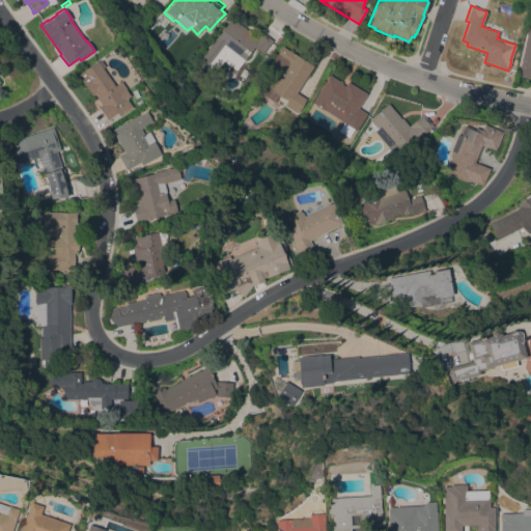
[(223,60),(213,76),(196,63),(231,18),(257,37),(261,31),(273,40),(262,53),(255,47),(235,71),(223,60)]
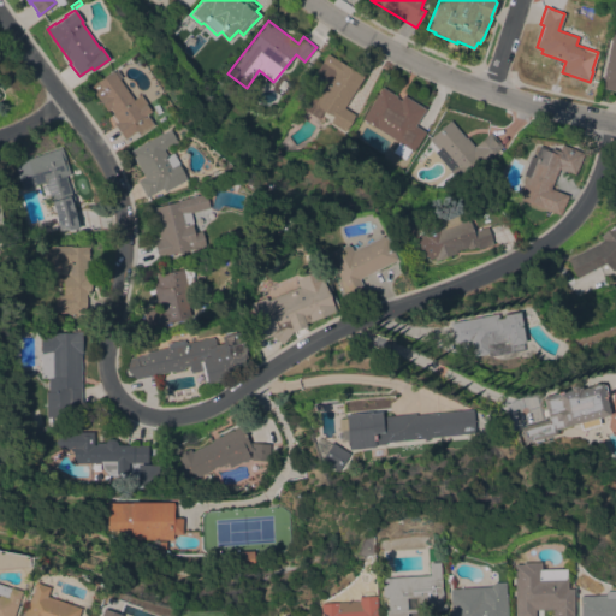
[(615,90),(600,88),(612,29),(615,29),(615,90)]
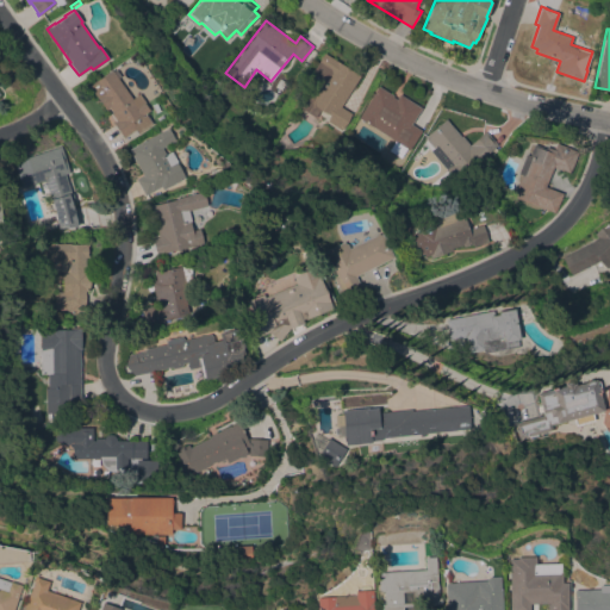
[(341,106),(352,113),(341,130),(327,120),(329,114),(321,109),(315,117),(299,107),(312,87),(305,82),(323,53),(360,75),(341,106)]
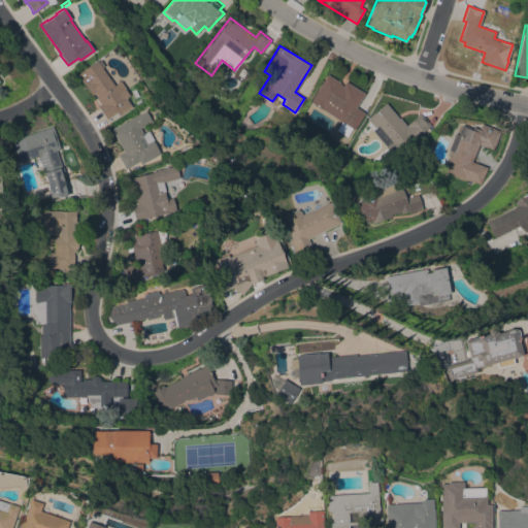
[(113,86),(120,80),(125,88),(125,89),(129,95),(123,100),(123,101),(126,99),(131,106),(120,116),(117,111),(106,119),(97,106),(100,104),(95,98),(97,97),(94,93),(91,95),(76,74),(96,61),(113,86)]
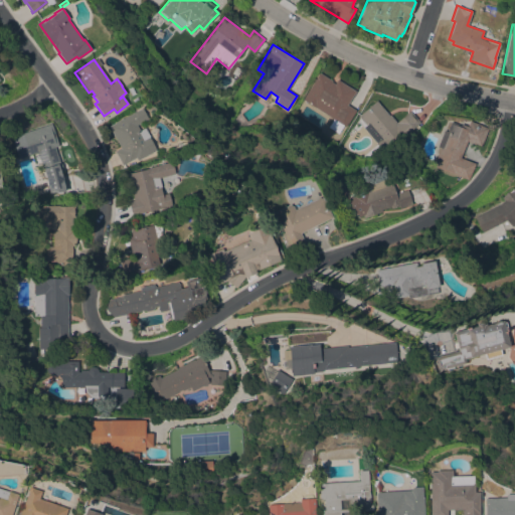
[(355,91),(347,105),(356,110),(346,127),(343,125),(338,133),(328,127),(333,118),(303,99),(319,72),(332,80),(331,81),(334,83),(337,79),(355,91)]
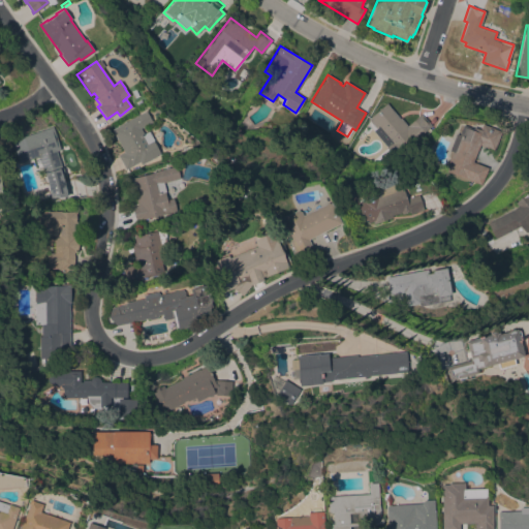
[(400,152),(399,151),(394,155),(390,158),(383,151),(385,150),(371,132),(371,131),(366,125),(370,122),(368,119),(386,103),(400,118),(407,125),(421,114),(431,125),(400,152)]
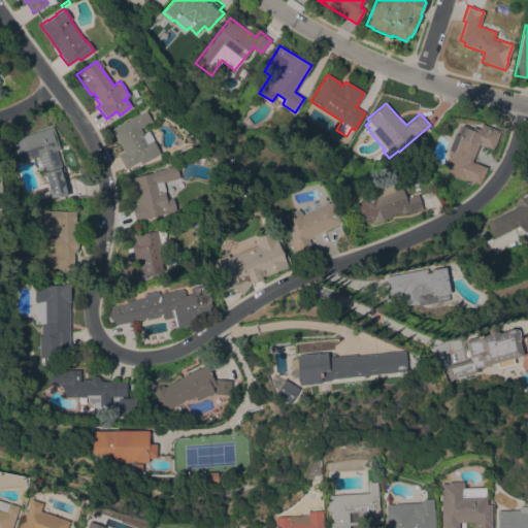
[(111,129),(145,110),(152,122),(140,128),(143,133),(149,131),(154,139),(153,140),(160,154),(140,164),(139,161),(125,169),(118,155),(124,152),(111,129)]
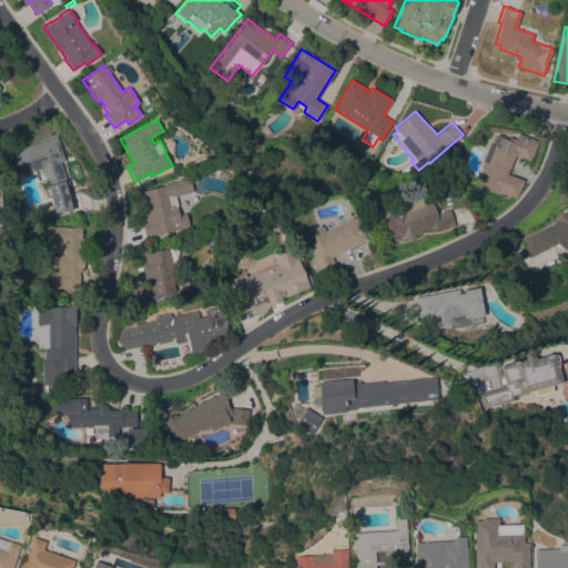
[(507,173),(524,180),(517,199),(477,182),(485,162),(482,161),(493,133),(507,140),(508,137),(515,139),(517,132),(538,141),(530,161),(515,155),(507,173)]
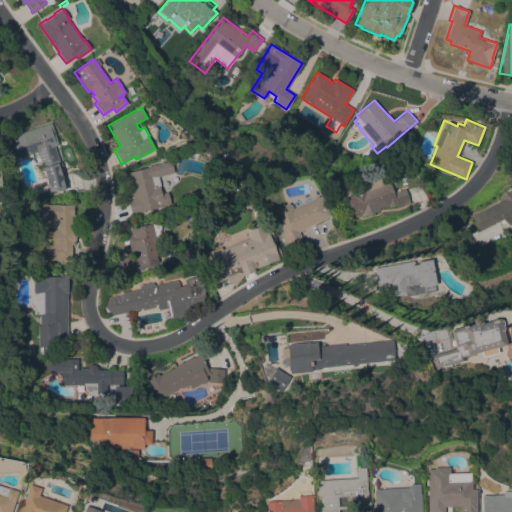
[(18,157),(11,137),(22,133),(21,132),(51,123),(58,144),(54,146),(59,162),(60,161),(62,167),(59,168),(62,176),(65,190),(49,191),(47,183),(46,184),(45,178),(46,178),(46,176),(46,175),(44,175),(43,171),(44,170),(37,151),(18,157)]
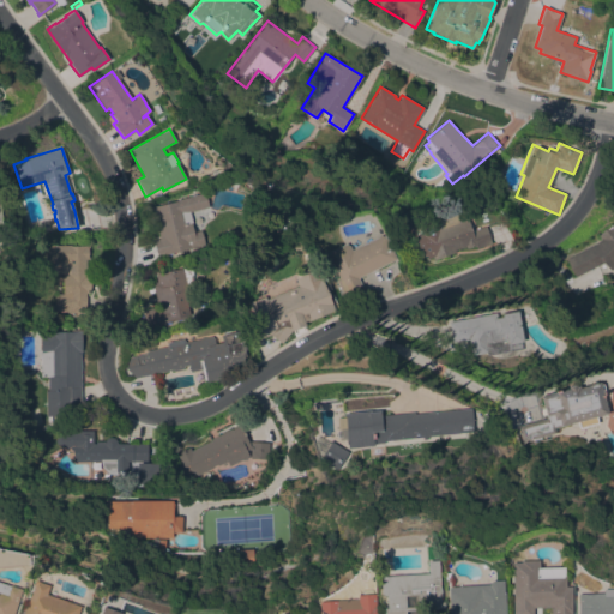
[(158,257),(154,240),(160,238),(158,232),(160,232),(156,220),(155,220),(151,206),(156,205),(156,206),(178,200),(178,199),(204,192),(209,206),(190,211),(193,223),(192,223),(194,232),(202,230),(205,244),(158,257)]
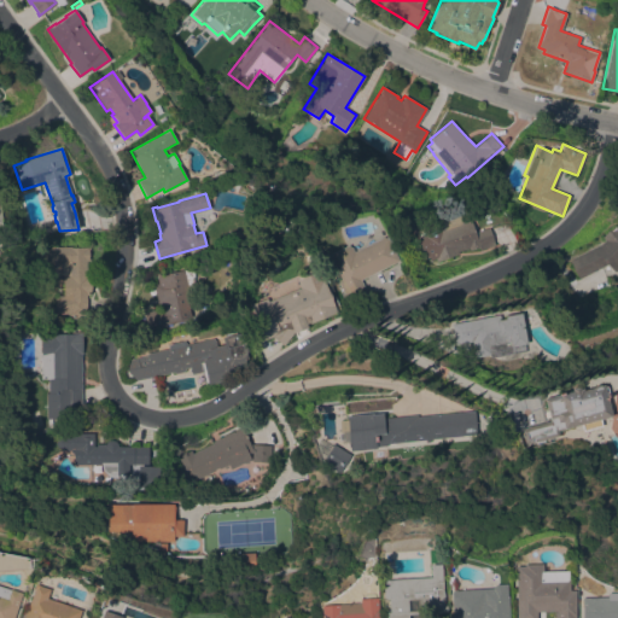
[(494,244),(479,250),(478,248),(470,250),(468,248),(458,251),(458,254),(436,262),(436,258),(431,260),(430,256),(429,256),(419,232),(460,217),(461,220),(470,217),(474,232),(488,227),(494,244)]
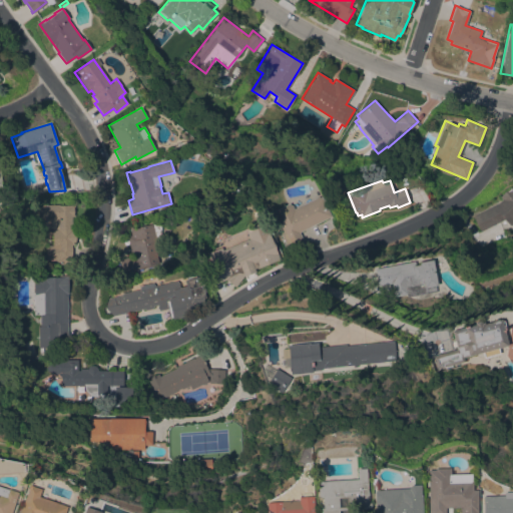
[(512,222),(510,225),(504,218),(481,231),(473,216),(495,204),(502,199),(499,196),(510,187),(511,189),(512,188),(512,222)]
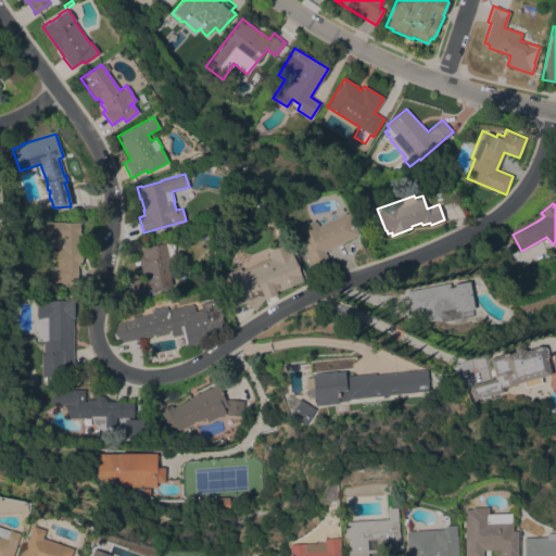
[(324,251),(329,261),(313,269),(304,254),(307,252),(295,229),(313,220),(314,223),(315,222),(317,226),(344,212),(344,214),(346,213),(357,234),(324,251)]
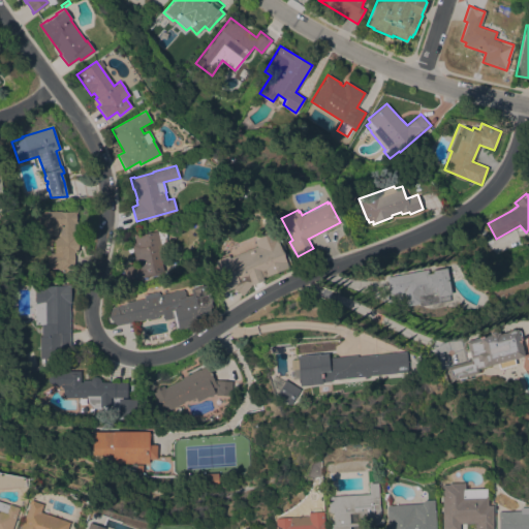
[(54,237),(58,237),(58,236),(52,236),(52,224),(40,224),(39,211),(76,211),(76,213),(75,213),(75,220),(78,220),(78,251),(74,251),(74,267),(74,271),(62,272),(61,268),(47,269),(47,253),(54,252),(54,237)]
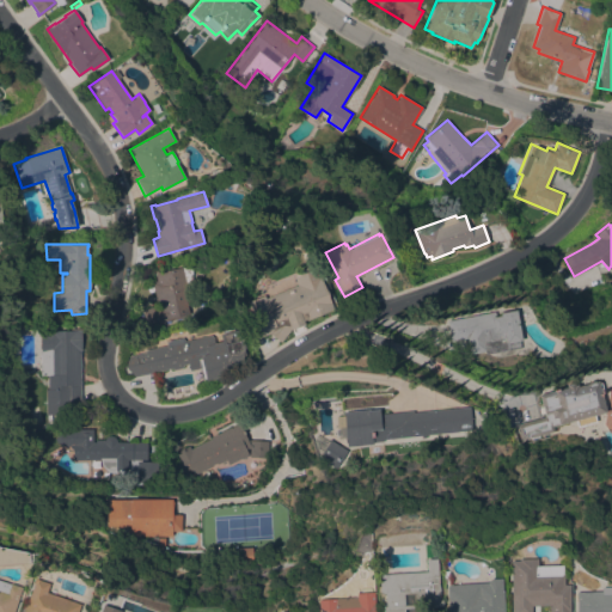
[(257,338),(249,316),(252,314),(248,300),(263,294),(264,298),(297,285),(292,273),(314,263),(331,304),(334,308),(305,320),(303,314),(291,320),(293,325),(281,342),(269,332),(257,338)]
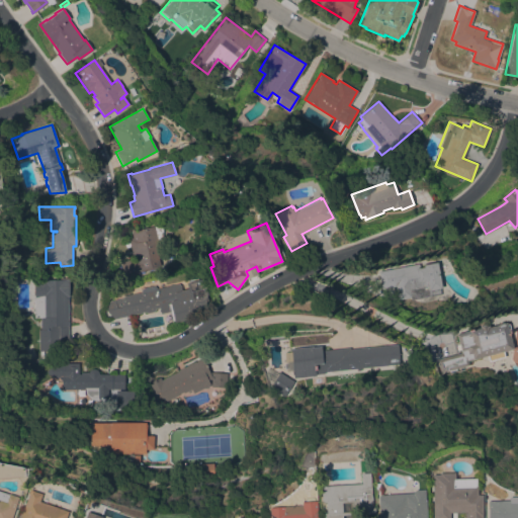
[(128,238),(133,237),(131,230),(154,225),(163,226),(162,238),(157,237),(159,245),(156,246),(161,266),(139,271),(139,272),(120,277),(117,265),(121,264),(120,261),(133,258),(128,238)]
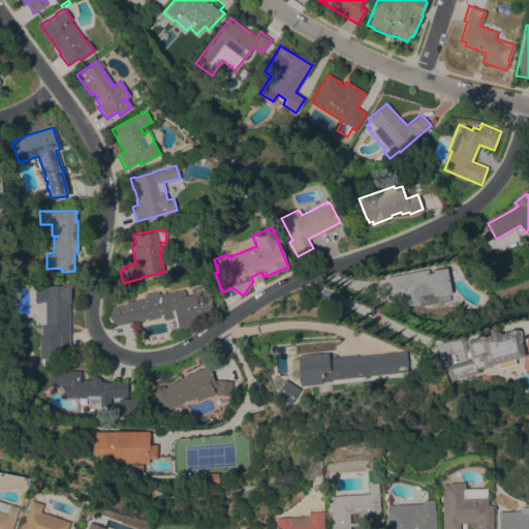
[(427,269),(428,273),(432,272),(432,270),(445,267),(450,293),(448,293),(449,300),(419,306),(418,303),(406,305),(404,291),(390,294),(386,277),(427,269)]
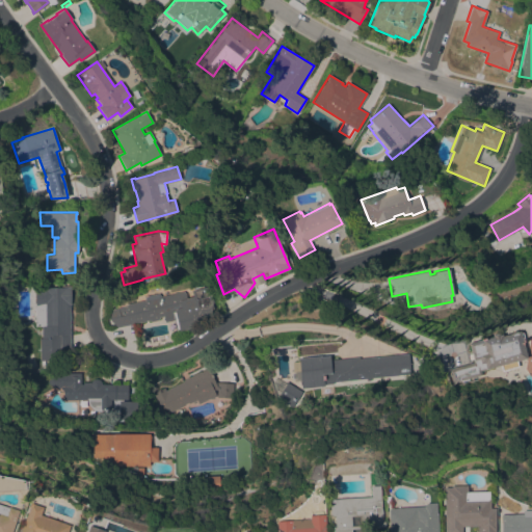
[(111,328),(107,310),(126,306),(127,303),(144,299),(145,295),(158,293),(160,296),(183,291),(185,293),(186,297),(192,295),(191,290),(193,289),(193,287),(203,285),(203,287),(206,286),(213,300),(210,313),(187,328),(179,330),(179,328),(176,329),(174,320),(165,322),(163,316),(159,316),(158,319),(150,321),(150,320),(111,328)]
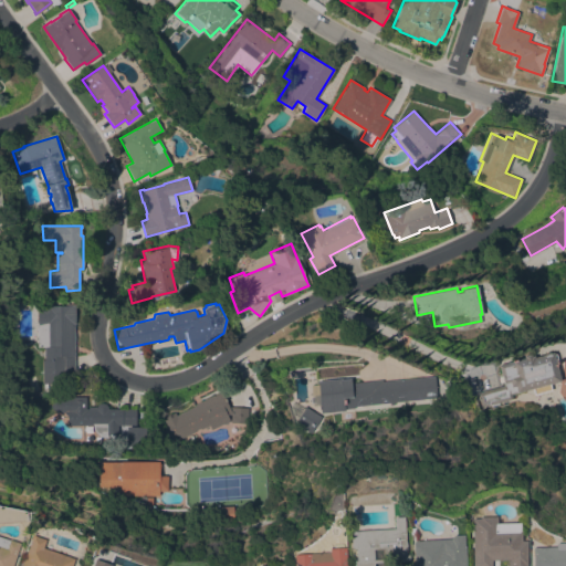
[(75,369),(73,369),(73,376),(66,376),(66,383),(42,383),(42,359),(44,359),(44,347),(38,347),(37,305),(64,305),(64,304),(74,304),(74,323),(75,369)]
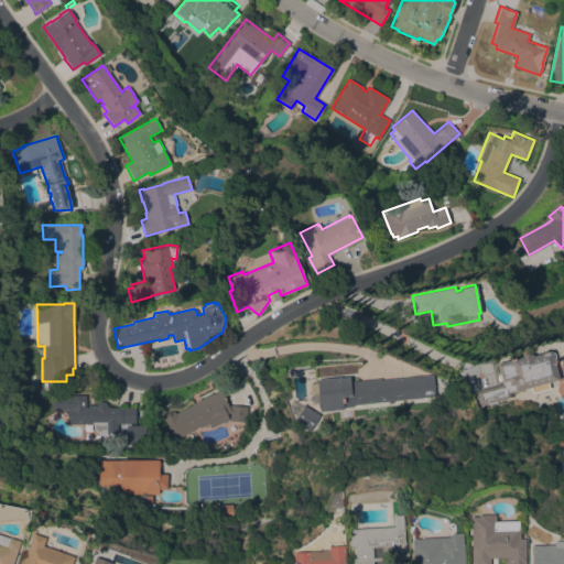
[(501,383),(496,362),(521,356),(520,353),(528,351),(529,354),(531,354),(531,356),(541,353),(546,350),(548,351),(550,350),(551,353),(553,351),(554,358),(553,358),(555,367),(556,367),(557,372),(556,372),(559,379),(548,381),(549,388),(532,392),(531,387),(509,392),(510,397),(497,400),(497,402),(490,404),(490,402),(479,405),(476,391),(501,383)]
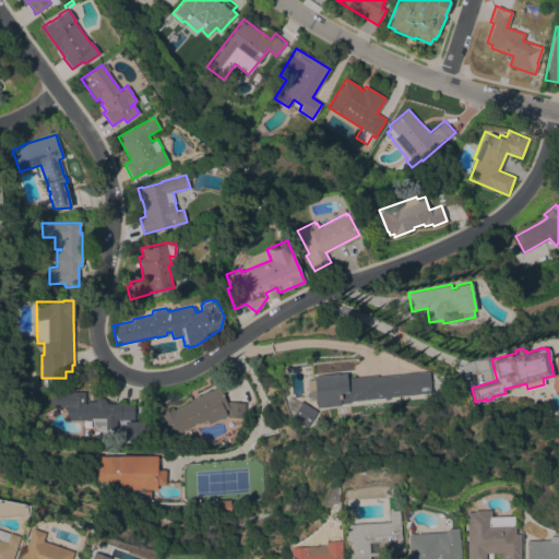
[(429,371),(431,392),(389,396),(389,399),(385,400),(384,397),(349,401),(349,403),(341,404),(341,405),(317,407),(313,376),(337,372),(337,373),(345,373),(346,378),(377,375),(378,377),(429,371)]
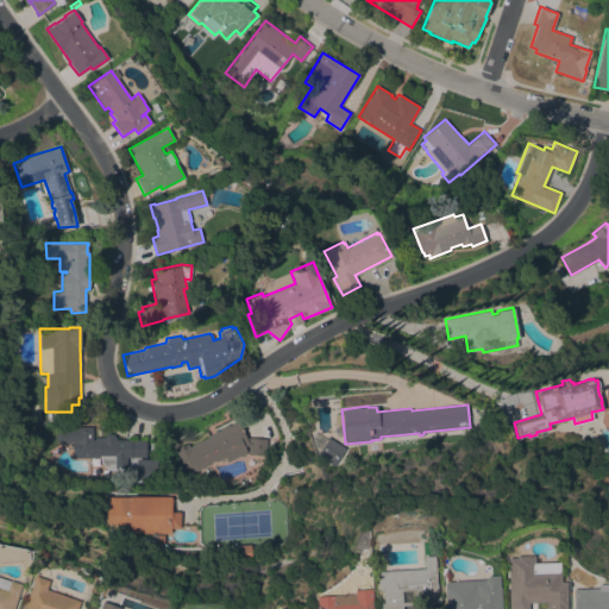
[(209,437),(208,434),(230,425),(238,421),(248,439),(246,437),(267,438),(265,456),(248,454),(248,452),(240,457),(239,456),(227,462),(225,457),(215,462),(215,460),(208,463),(209,464),(194,471),(192,466),(179,472),(174,462),(180,459),(175,450),(188,443),(189,446),(209,437)]
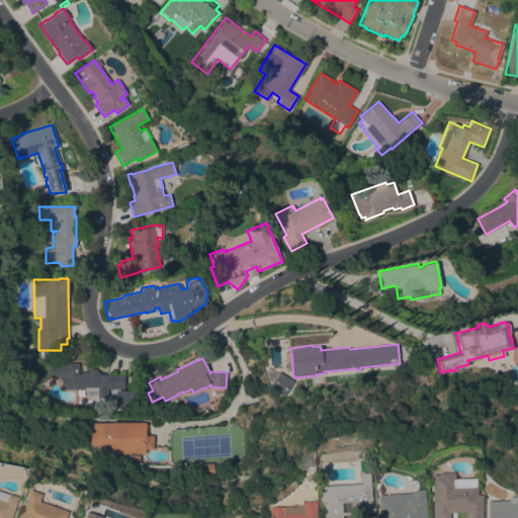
[(62,389),(62,379),(59,376),(51,376),(51,375),(48,373),(47,372),(47,370),(47,368),(48,366),(51,365),(51,363),(67,363),(67,362),(79,362),(78,371),(88,371),(90,369),(91,368),(93,368),(94,368),(96,369),(97,370),(98,373),(124,373),(124,389),(107,389),(107,398),(90,398),(88,397),(87,395),(85,391),(85,389),(62,389)]
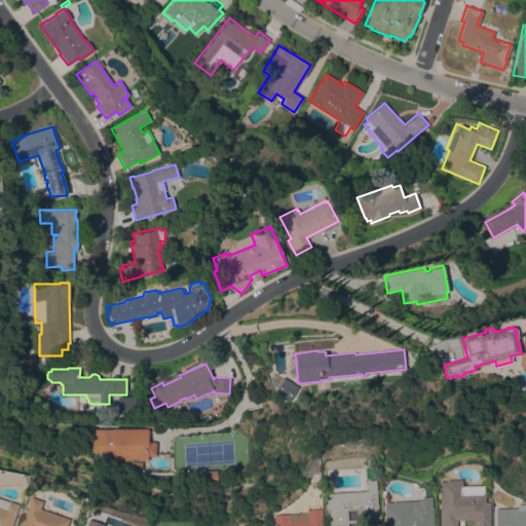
[(298,386),(289,402),(274,392),(276,388),(265,381),(272,372),(282,377),(283,377),(298,386)]
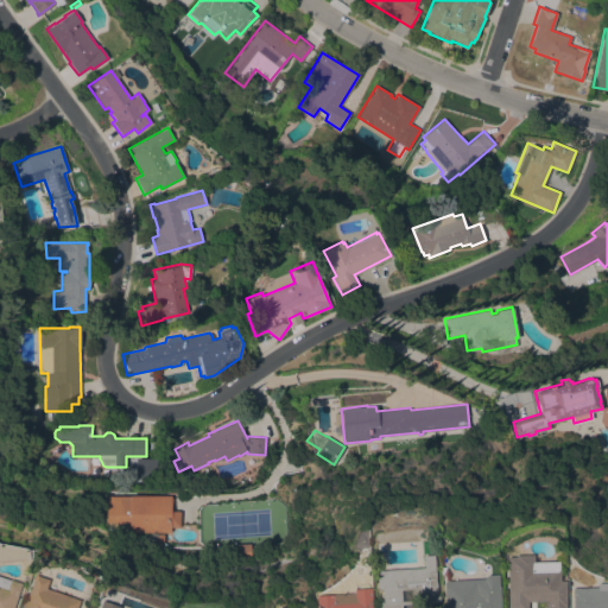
[(158,458),(157,474),(135,473),(135,457),(158,458)]
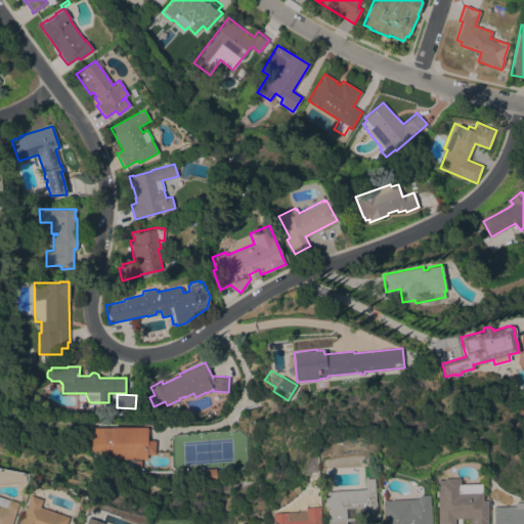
[(112,459),(112,455),(111,455),(111,450),(91,450),(91,427),(112,427),(147,427),(147,429),(148,429),(148,440),(155,440),(155,453),(146,453),(146,459),(112,459)]
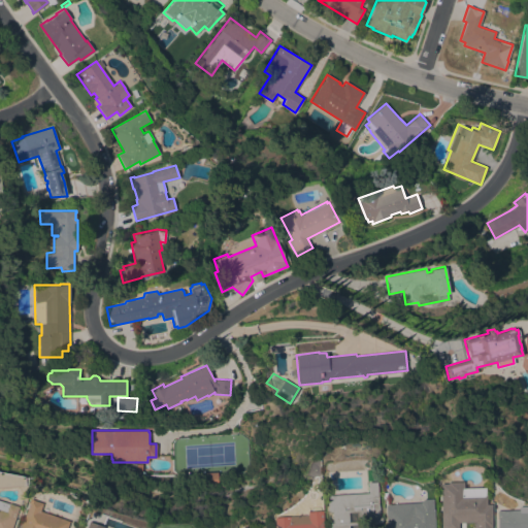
[(142,463),(142,471),(135,471),(134,463),(142,463)]
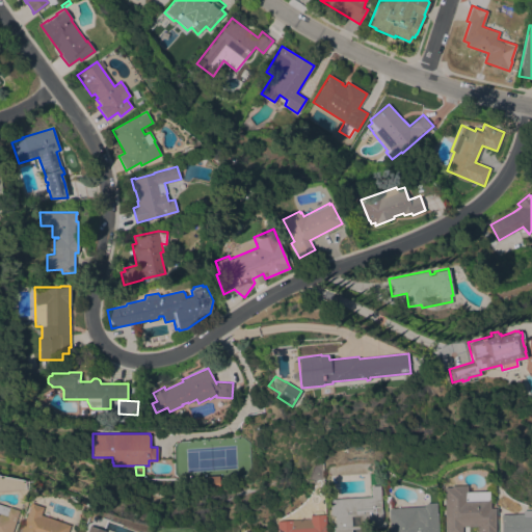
[(219,475),(219,487),(203,488),(202,476),(219,475)]
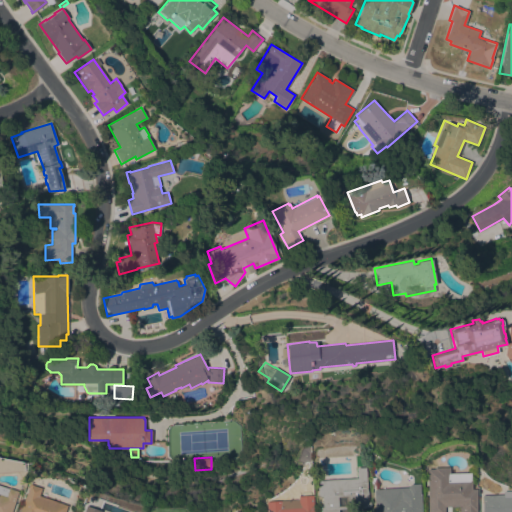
[(322,495),(318,495),(317,480),(357,477),(357,467),(365,467),(367,501),(370,501),(370,507),(338,509),(338,511),(321,511),(321,507),(322,506),(322,495)]
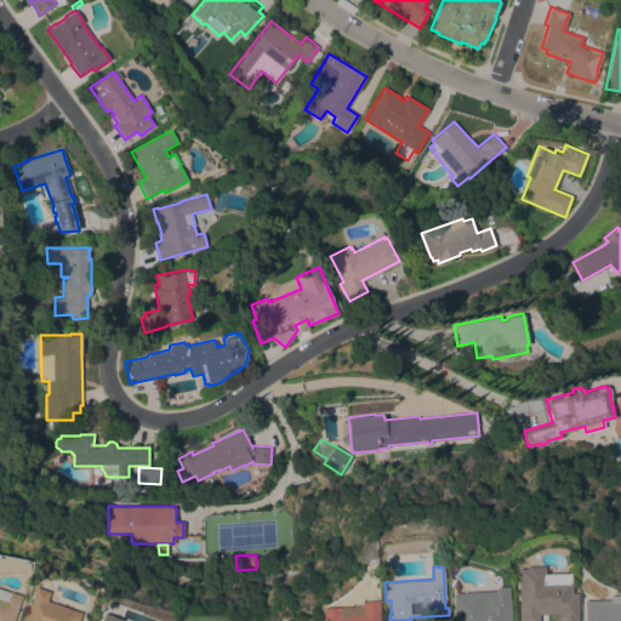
[(539,614),(539,620),(517,620),(517,569),(525,568),(525,567),(543,567),(543,574),(569,573),(569,582),(570,582),(571,592),(576,592),(577,619),(577,620),(556,620),(556,614),(539,614)]
